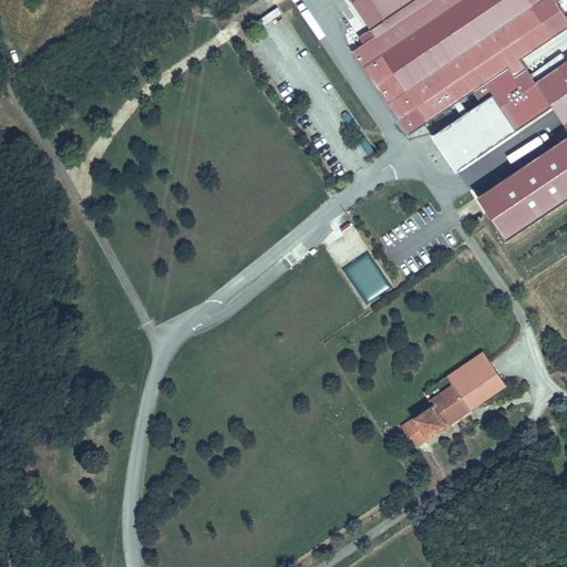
[(406,33),(397,19),(385,26),(394,41),(362,61),(394,114),(411,104),(420,121),(472,88),(517,58),(523,68),(537,59),(532,49),(566,26),(566,17),(556,0),(460,0),(430,19),(406,33)]
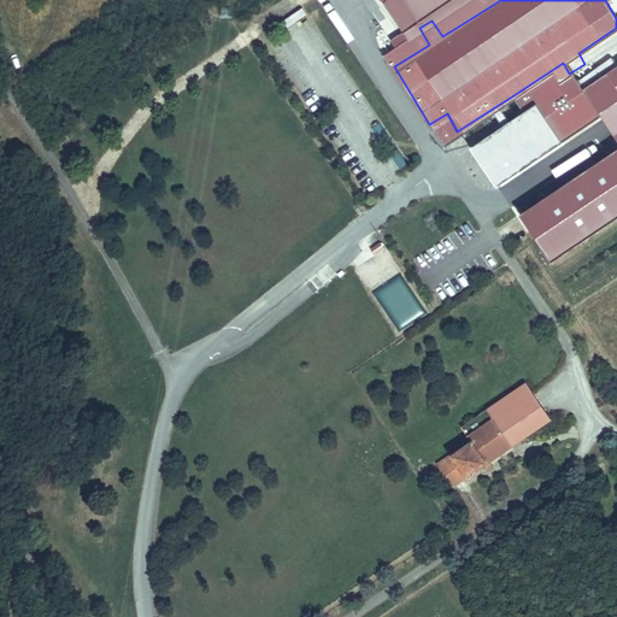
[(418,0),(432,21),(442,36),(468,21),(463,13),(483,0),(418,0)]
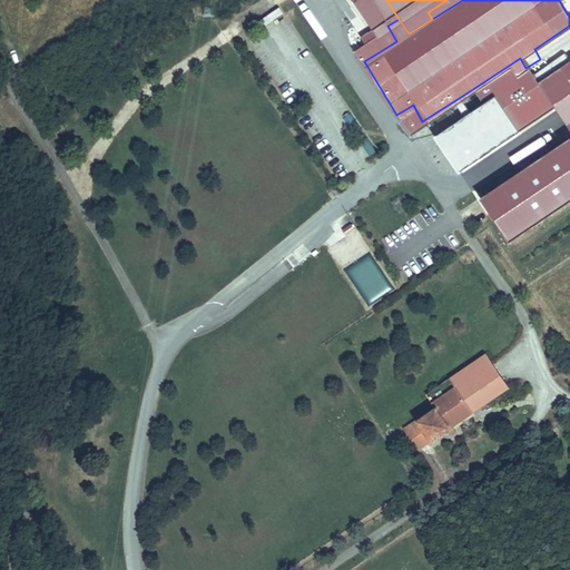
[(539,80),(569,60),(563,53),(533,74),(539,80)]
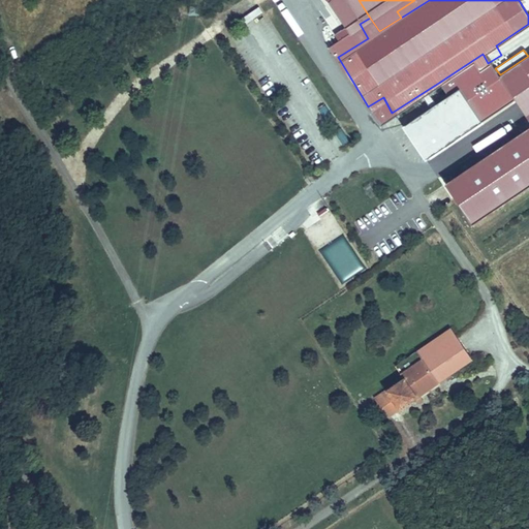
[(427,156),(514,99),(528,119),(528,127),(446,184),(473,224),(528,186),(528,75),(521,64),(499,79),(488,63),(483,54),(440,82),(448,95),(405,124),(427,156)]
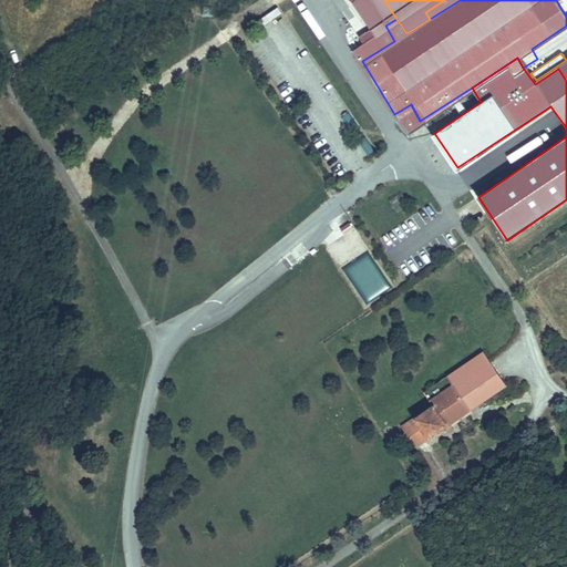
[(404,130),(420,121),(411,104),(394,114),(404,130)]
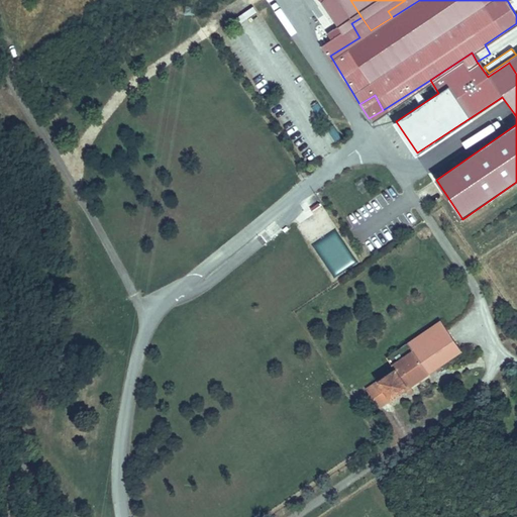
[(317,103),(311,108),(318,117),(325,112),(317,103)]
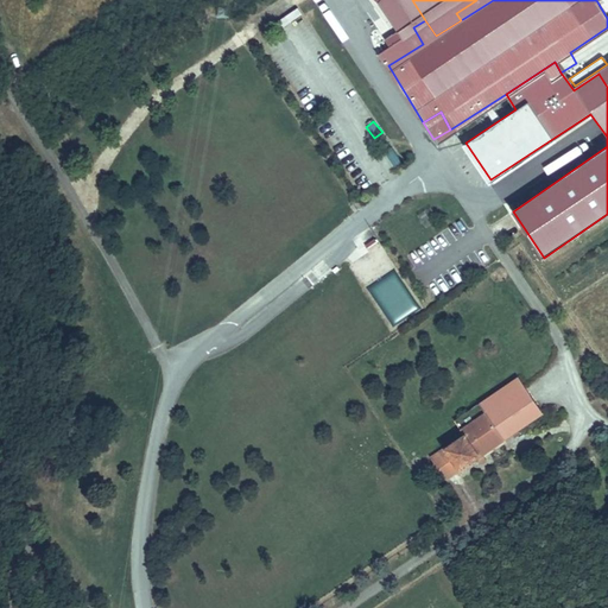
[(480,131),(473,122),(458,133),(466,141),(480,131)]
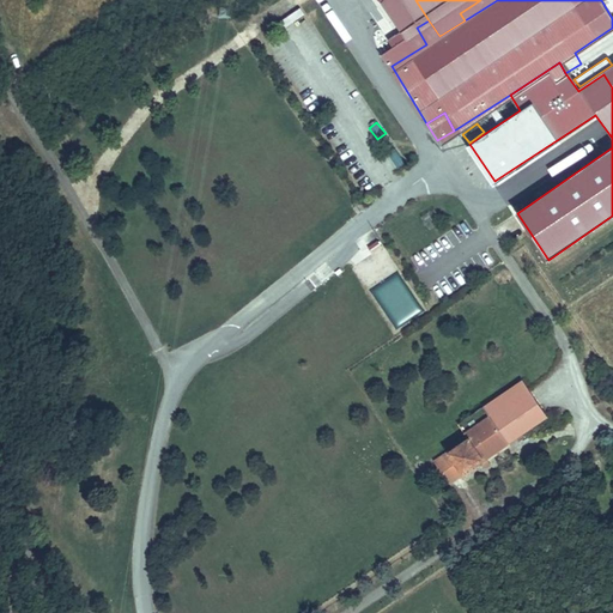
[(398,168),(405,162),(395,147),(388,153),(398,168)]
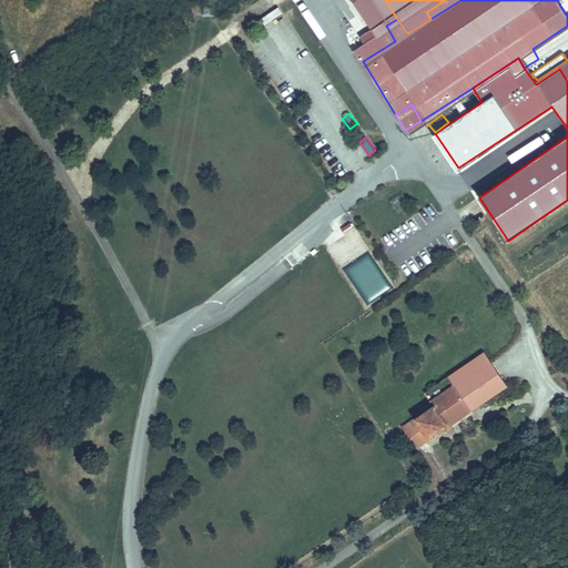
[(342,266),(362,305),(389,291),(369,252),(342,266)]
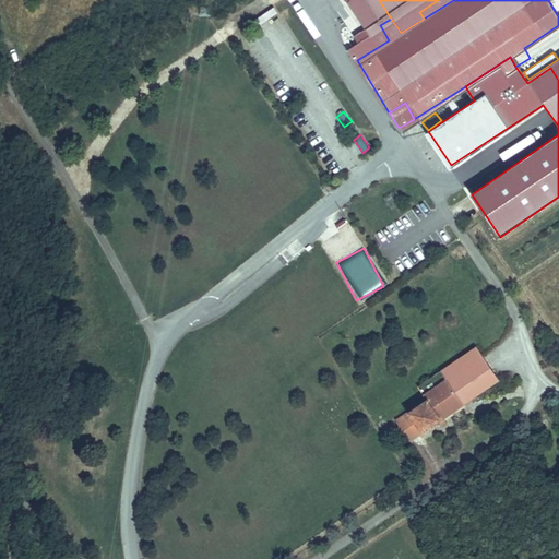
[(447,421),(503,384),(480,347),(419,388),(429,403),(399,424),(412,444),(441,425),(444,430),(450,427),(447,421)]
